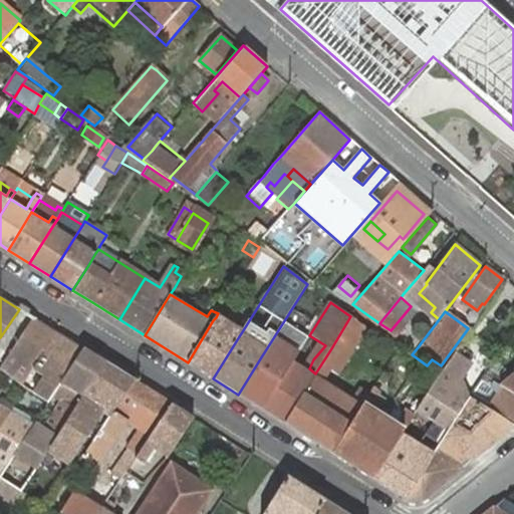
[(313,377),(284,424),(332,453),(361,407),(362,403),(369,394),(361,388),(352,402),(340,394),(334,391),(323,382),(330,370),(338,375),(367,328),(350,316),(331,348),(315,373),(313,377)]
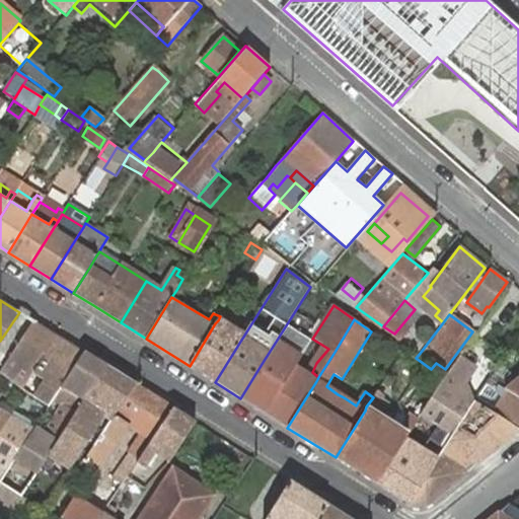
[(0,373),(22,388),(56,336),(33,320),(9,357),(0,370),(0,373)]
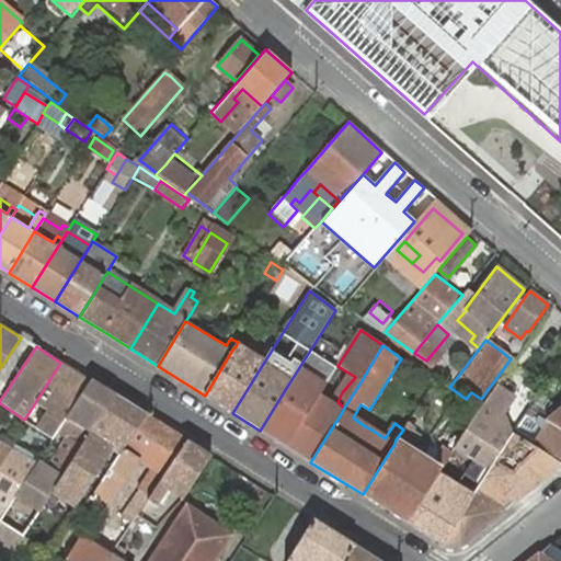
[(232,350),(205,396),(232,413),(261,367),(263,364),(240,350),(236,346),(232,350)]
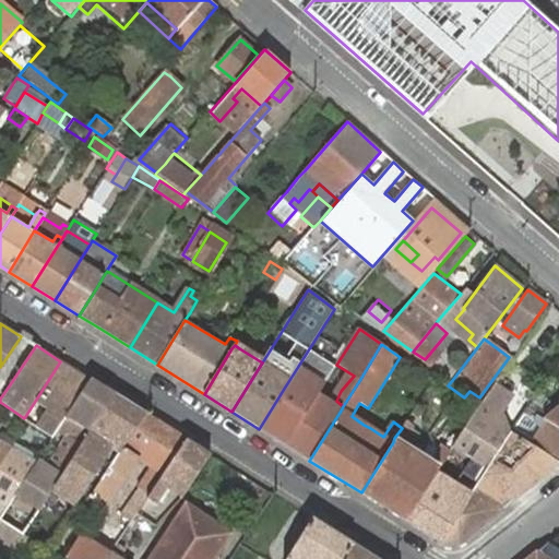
[(67,417),(91,380),(60,361),(24,418),(30,421),(54,437),(58,429),(67,417)]
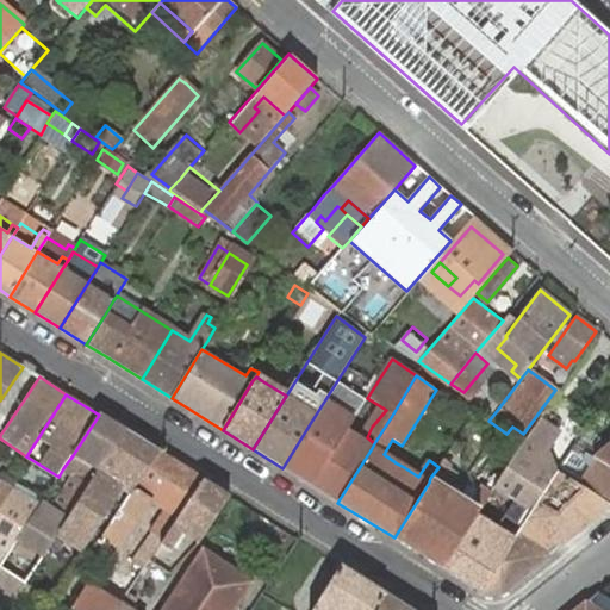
[(98,472),(124,431),(99,415),(73,455),(63,468),(58,477),(69,484),(74,475),(83,461),(98,472)]
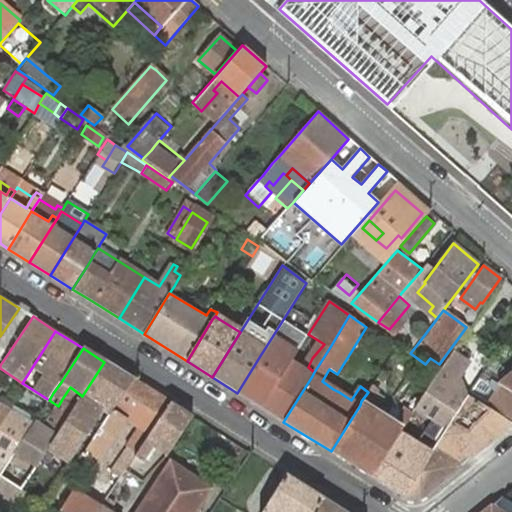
[(460,356),(452,350),(436,372),(434,375),(450,384),(464,366),(456,361),(460,356)]
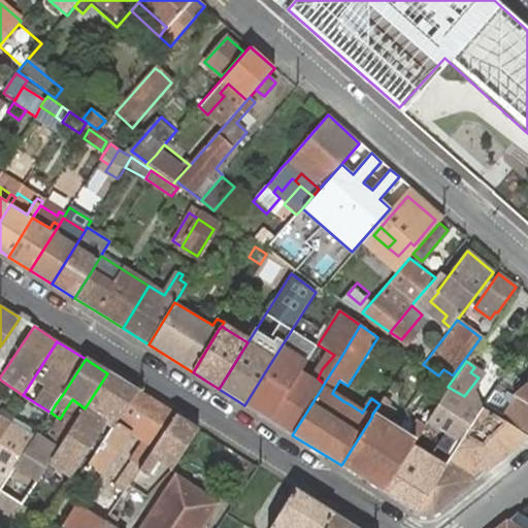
[(269,365),(244,405),(270,421),(295,382),(269,365)]
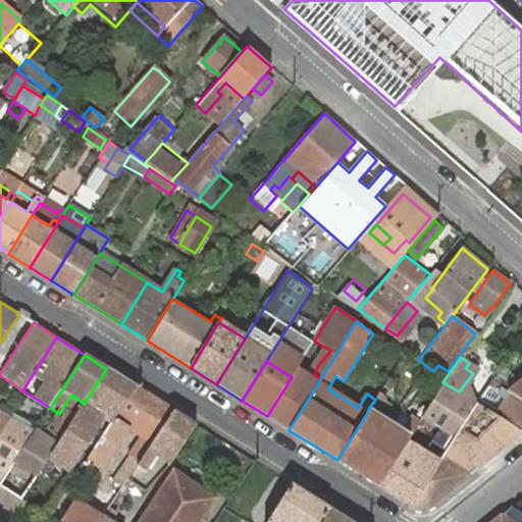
[(477,368),(469,363),(465,368),(473,373),(477,368)]
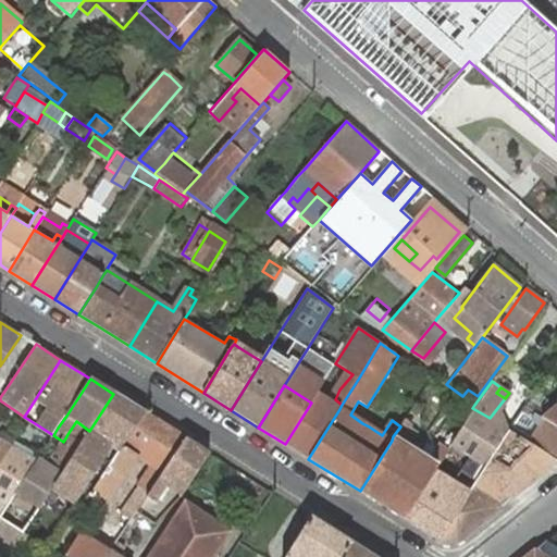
[(311,403),(285,444),(308,459),(339,409),(325,399),(327,395),(324,394),(325,392),(320,388),(311,403)]
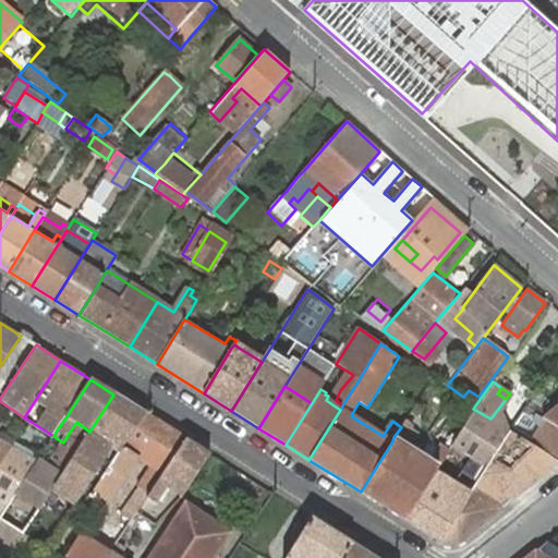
[(123,447),(144,414),(113,395),(89,432),(62,472),(52,488),(47,497),(40,507),(33,518),(23,532),(37,542),(65,497),(71,500),(108,445),(111,439),(123,447)]
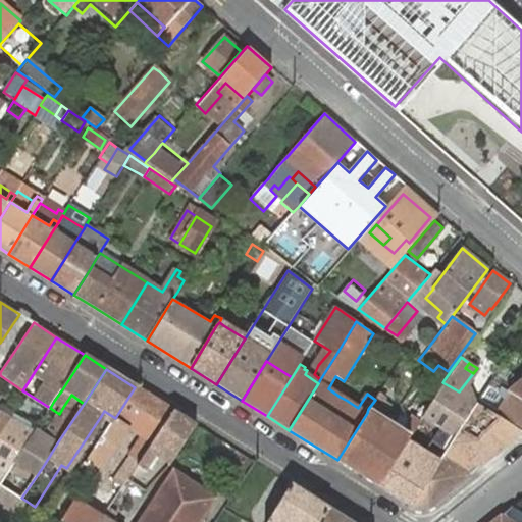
[(305,374),(318,383),(320,379),(314,374),(307,370),(305,374)]
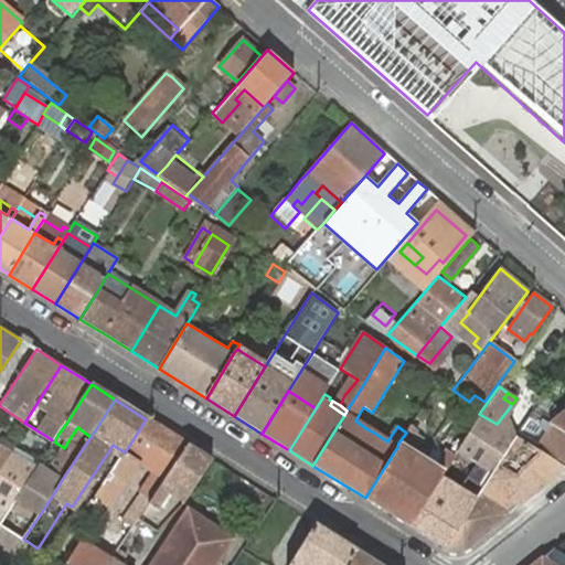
[(564,432),(564,409),(548,422),(564,432)]
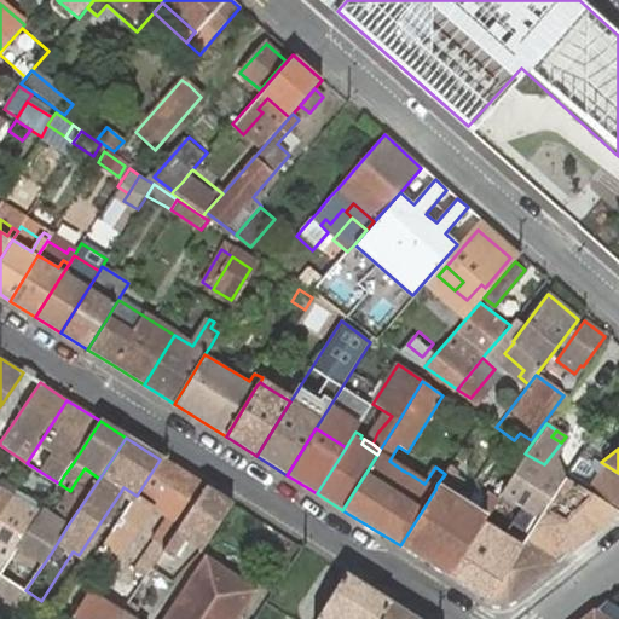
[(544,464),(525,453),(498,496),(521,509),(513,524),(530,533),(539,519),(565,476),(544,464)]
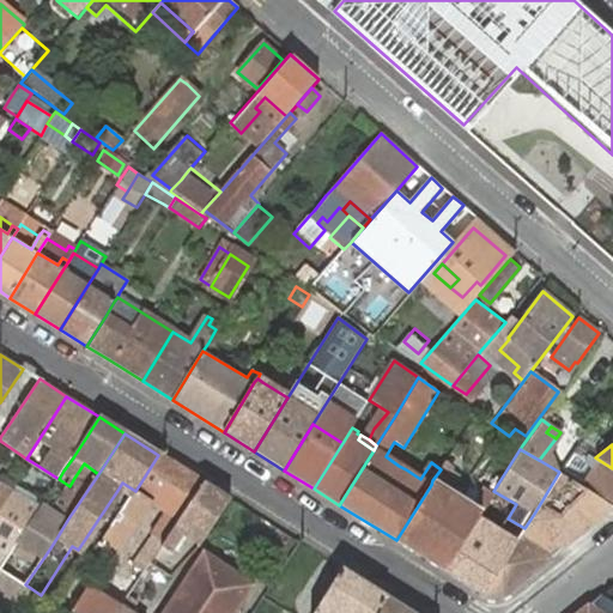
[(151,562),(158,552),(204,483),(158,455),(135,491),(132,497),(90,559),(103,568),(111,554),(114,556),(128,534),(144,511),(150,501),(168,513),(159,525),(161,526),(134,565),(138,568),(133,575),(140,578),(151,562)]
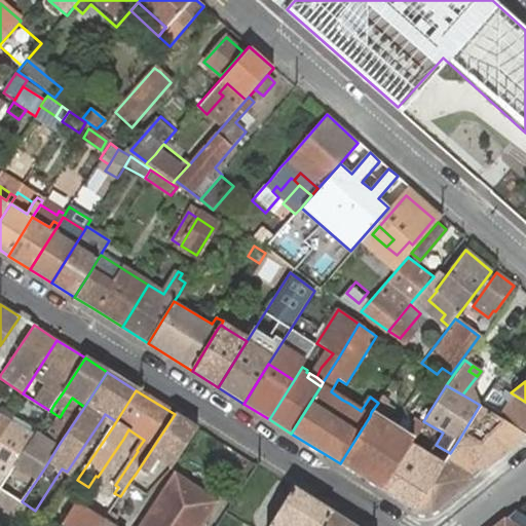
[(525,437),(525,436),(525,402),(511,392),(508,390),(502,397),(508,401),(496,416),(525,437)]
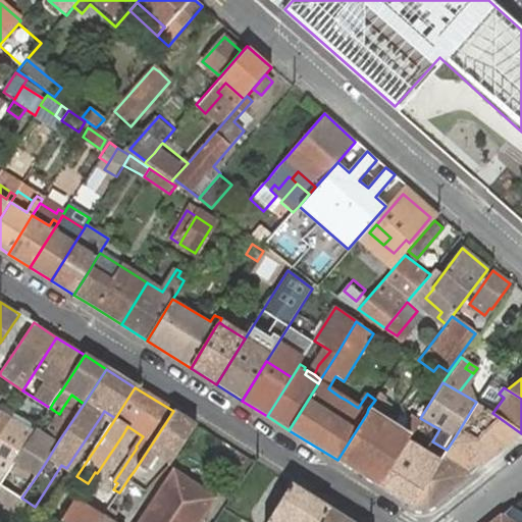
[(445,454),(472,473),(521,433),(492,413),(476,402),(455,437),(447,450),(445,454)]
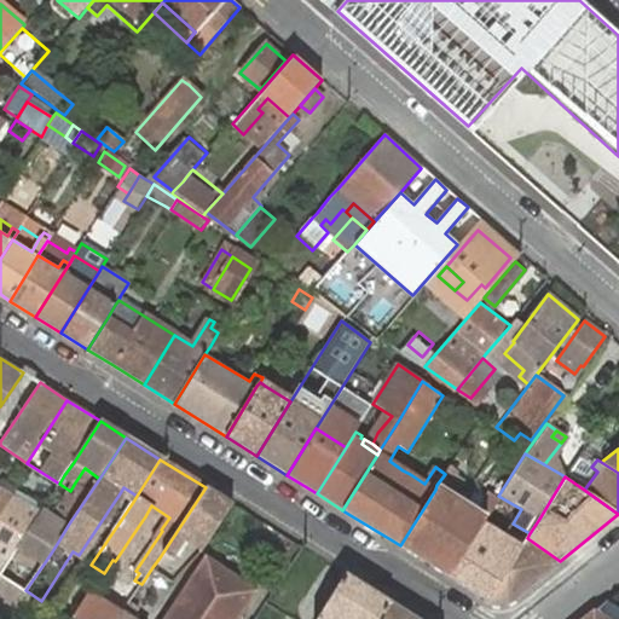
[(435,490),(400,545),(450,577),(481,525),(486,516),(437,485),(435,490)]
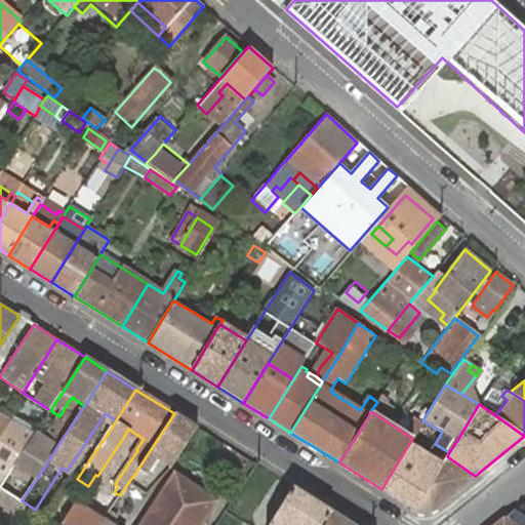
[(0,439),(11,420),(0,413),(0,439)]
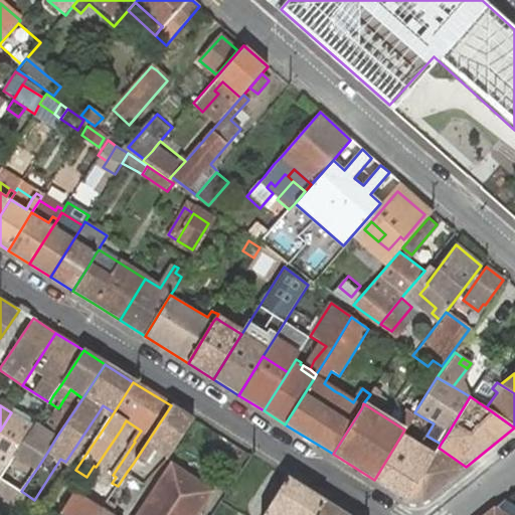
[(104,412),(111,417),(114,412),(103,405),(100,410),(104,412)]
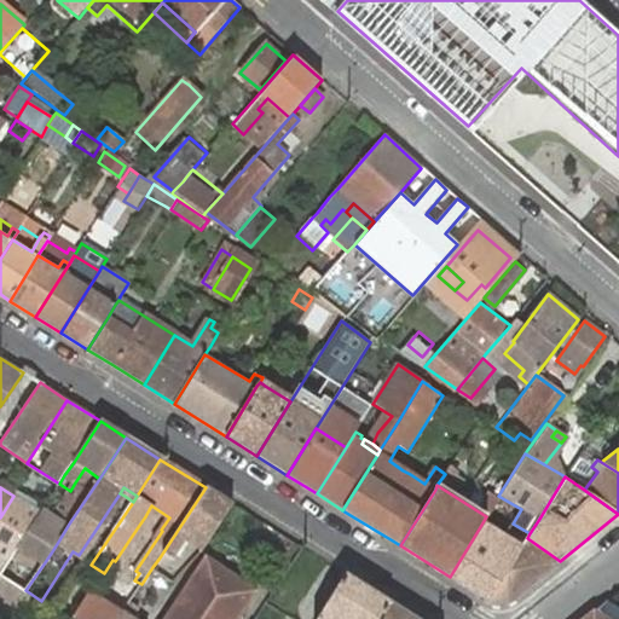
[(190,533),(206,544),(232,503),(206,487),(160,557),(166,561),(171,556),(174,559),(177,555),(185,542),(190,533)]
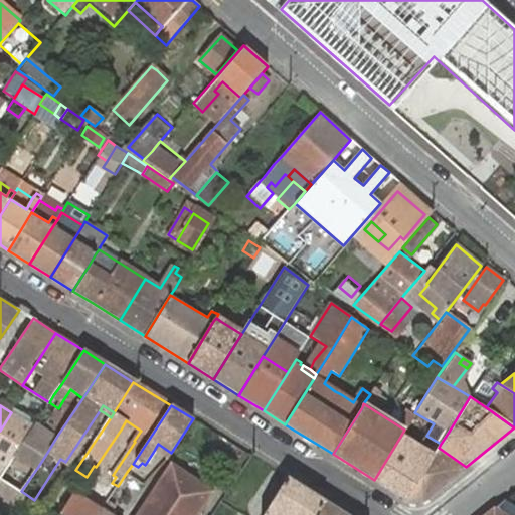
[(0,478),(34,424),(11,412),(0,431),(0,478)]
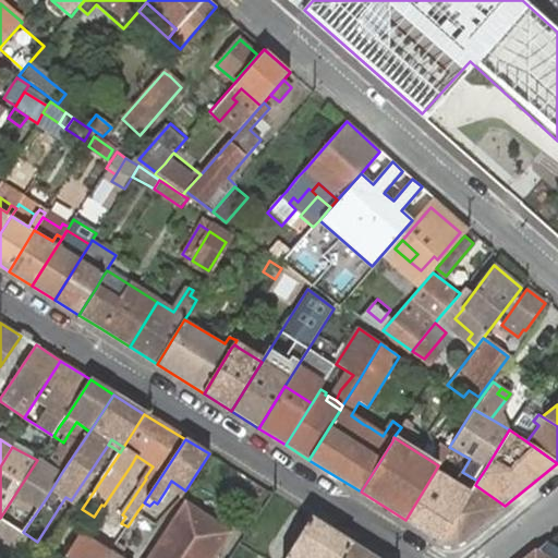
[(0,518),(0,519),(23,532),(33,518),(23,512),(29,500),(40,507),(47,497),(52,488),(62,472),(39,458),(37,460),(0,518)]
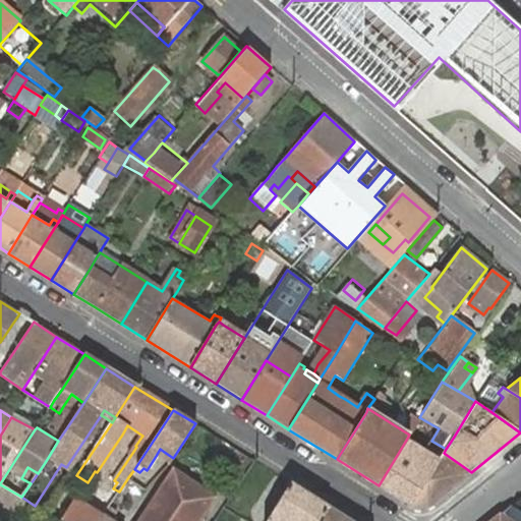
[(405,442),(379,485),(411,506),(439,462),(405,442)]
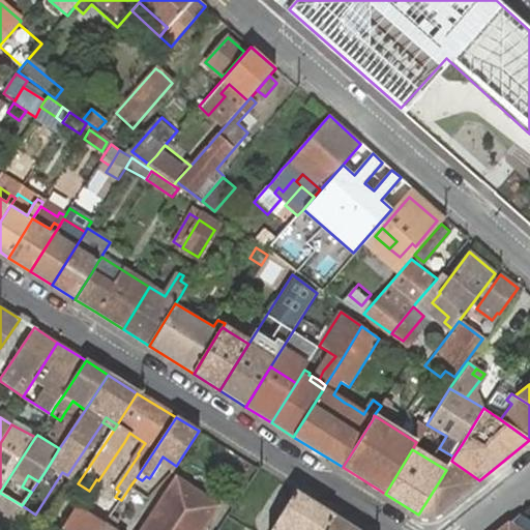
[(162,466),(172,472),(176,466),(163,457),(158,464),(162,466)]
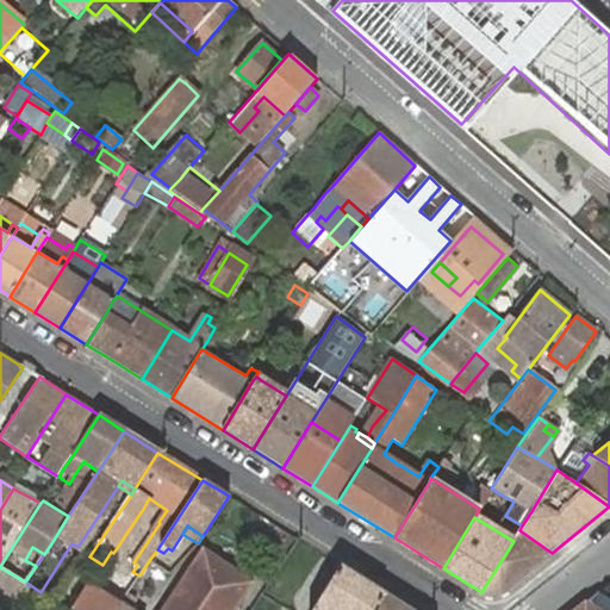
[(514,541),(481,592),(484,593),(502,593),(552,553),(520,530),(514,541)]
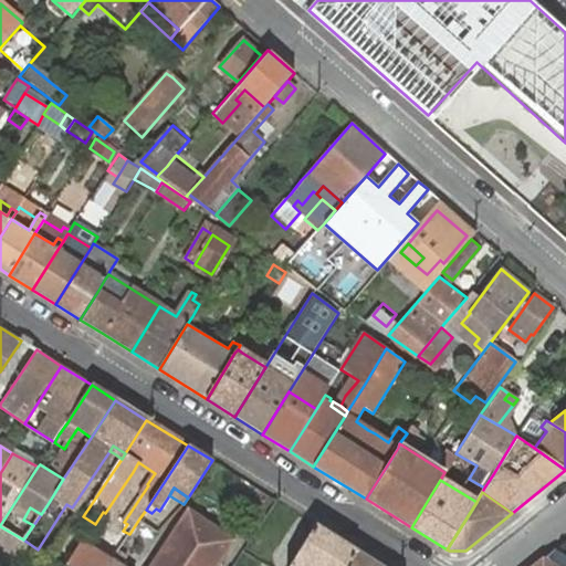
[(216,565),(233,540),(189,511),(153,565),(216,565)]
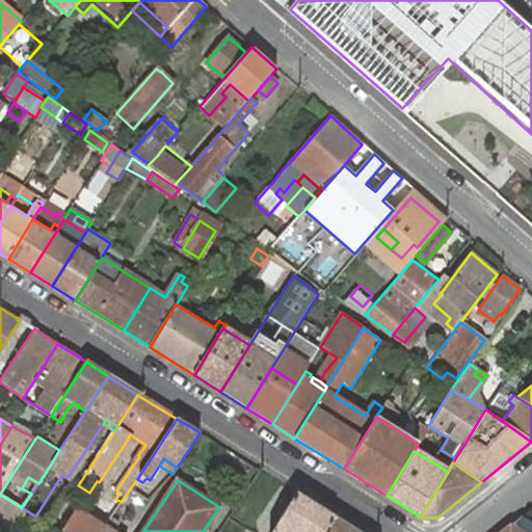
[(325,531),(335,517),(296,494),(271,531),(325,531)]
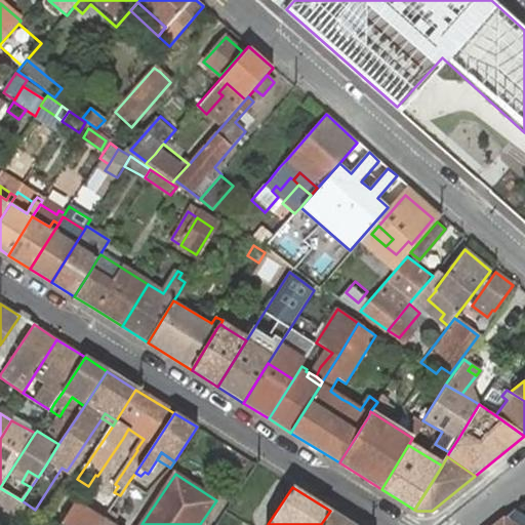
[(0,524),(13,524),(35,510),(22,500),(0,488),(0,524)]
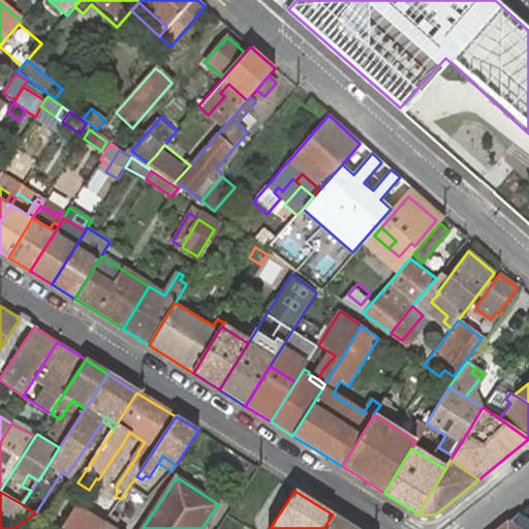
[(63,528),(100,528),(103,526),(81,514),(74,510),(68,522),(64,528),(63,528)]
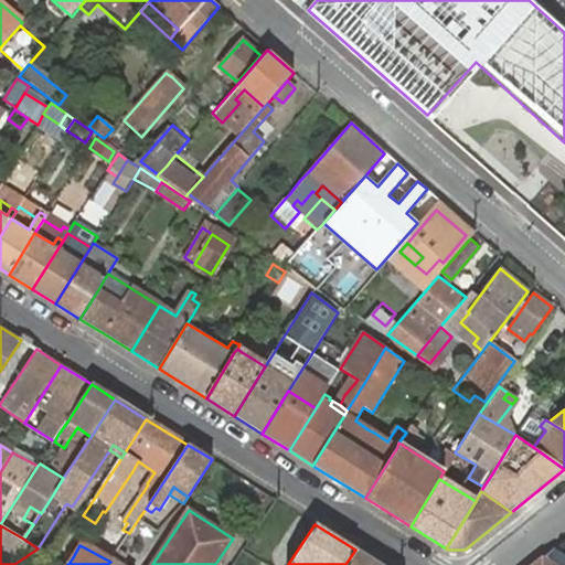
[(531,564),(564,564),(564,556),(552,548),(543,556),(531,564)]
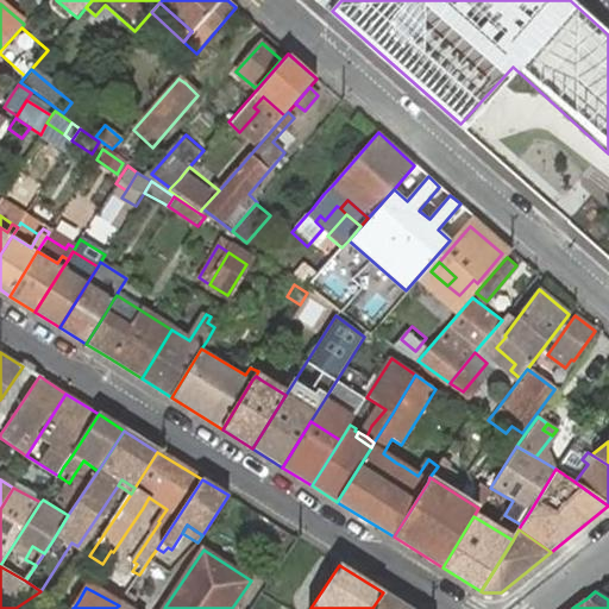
[(409,608),(383,592),(372,608),(409,608)]
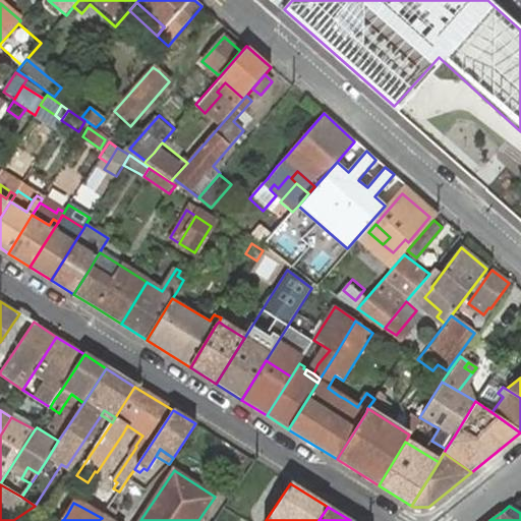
[(111,520),(112,520),(117,514),(109,508),(106,512),(104,515),(102,518),(99,520),(111,520)]
